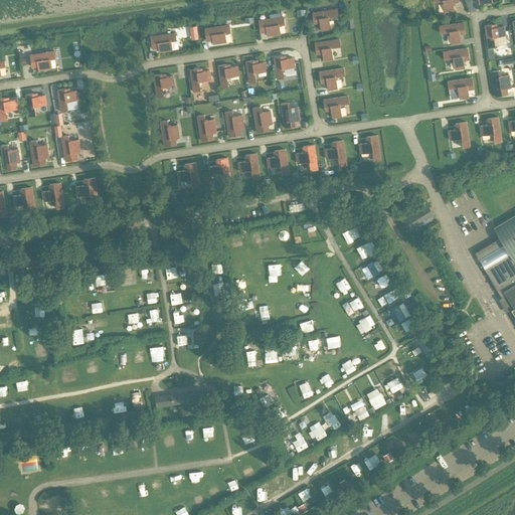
[(459,2),(458,0),(433,0),(434,2),(443,0),(445,12),(454,11),(453,3),(459,2)]
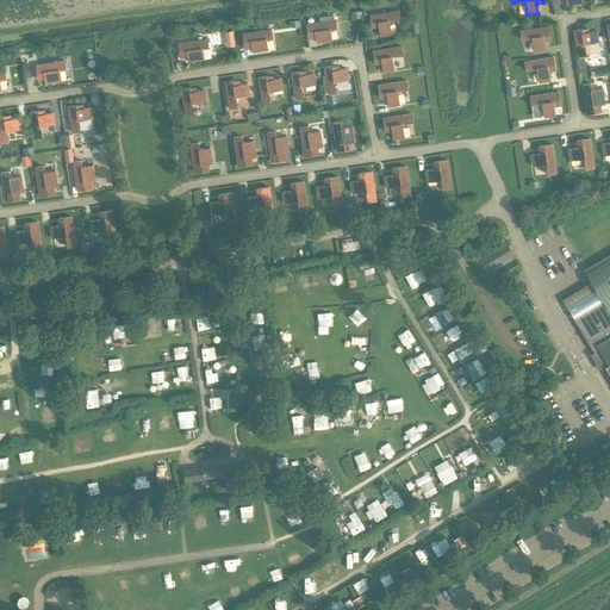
[(371,16),(372,27),(379,26),(380,36),(392,35),(390,20),(400,19),(399,11),(371,16)]
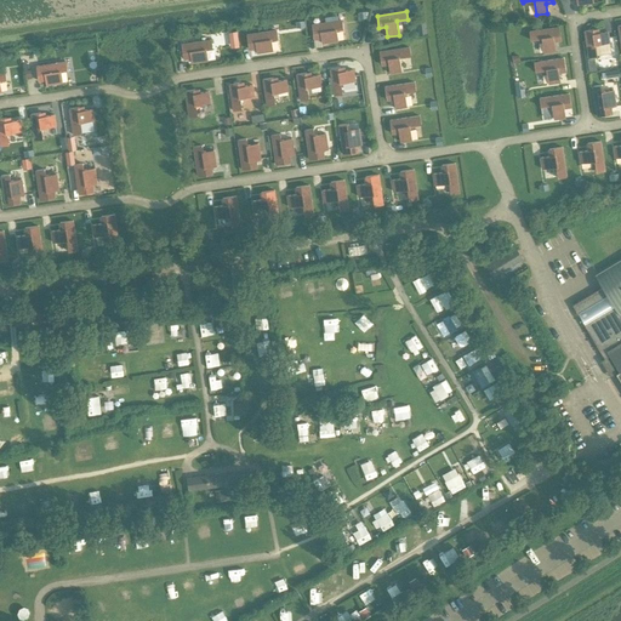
[(342,21),(312,24),(314,40),(322,39),(323,44),(339,41),(337,30),(343,29),(342,21)]
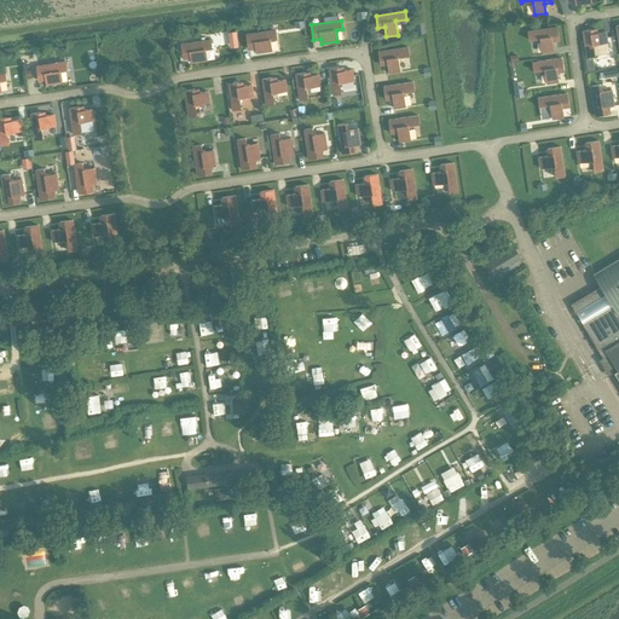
[(424,23),(415,24),(416,36),(426,35),(424,23)]
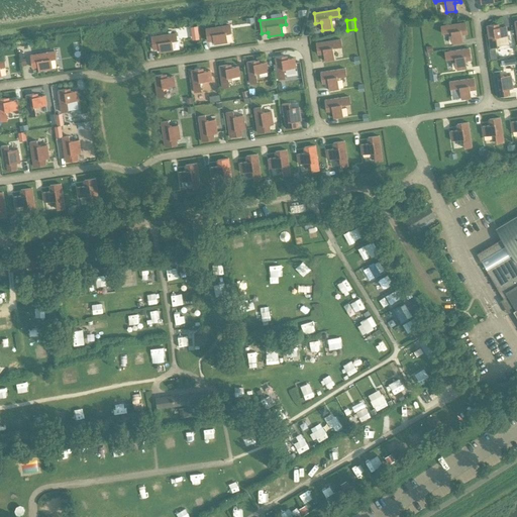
[(466,22),(441,26),(442,33),(451,32),(453,44),(462,42),(461,34),(468,33),(466,22)]
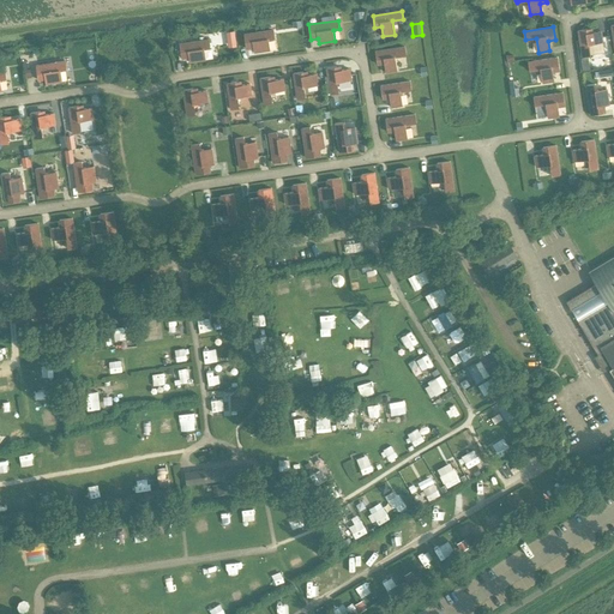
[(588,29),(578,31),(582,56),(590,55),(589,44),(603,42),(601,31),(589,34),(588,29)]
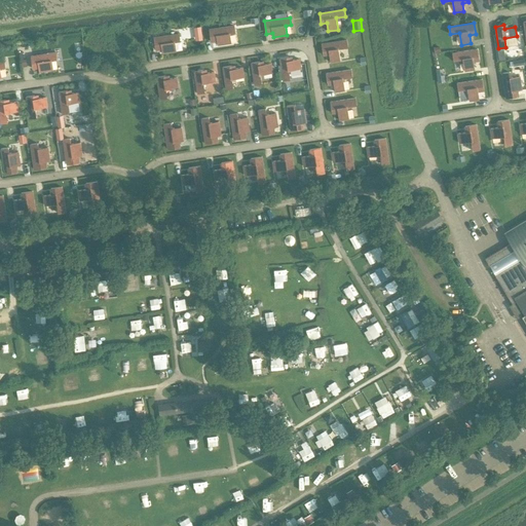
[(234,26),(210,30),(212,42),(217,41),(218,45),(231,43),(230,34),(235,33),(234,26)]
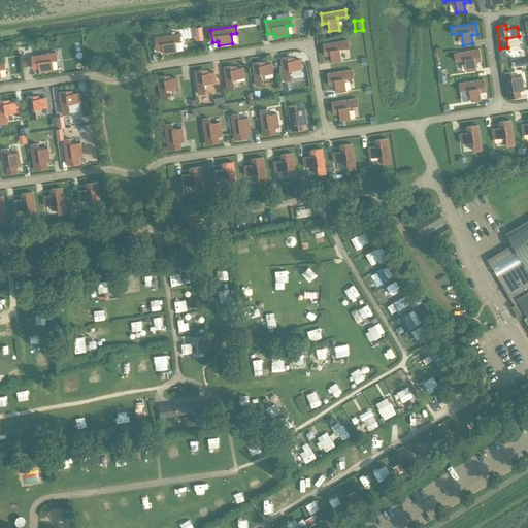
[(175,42),(180,41),(179,34),(155,38),(157,51),(163,50),(163,54),(176,52),(175,42)]
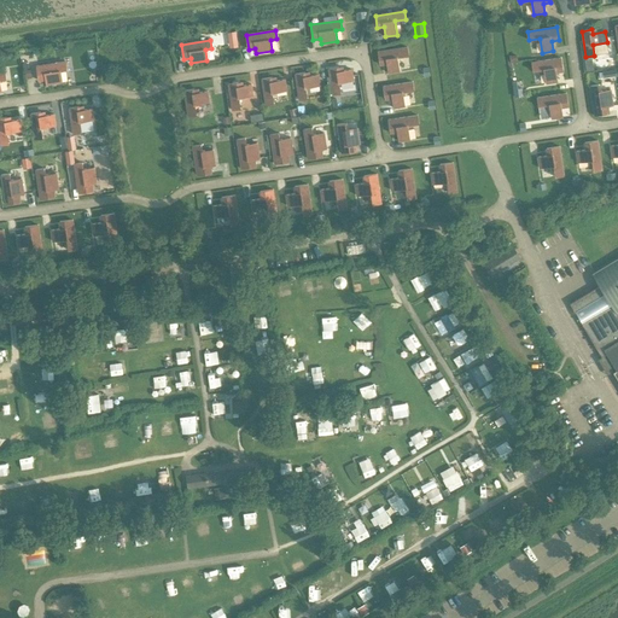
[(397,57),(409,56),(407,47),(378,52),(380,65),(388,64),(389,74),(400,71),(397,57)]
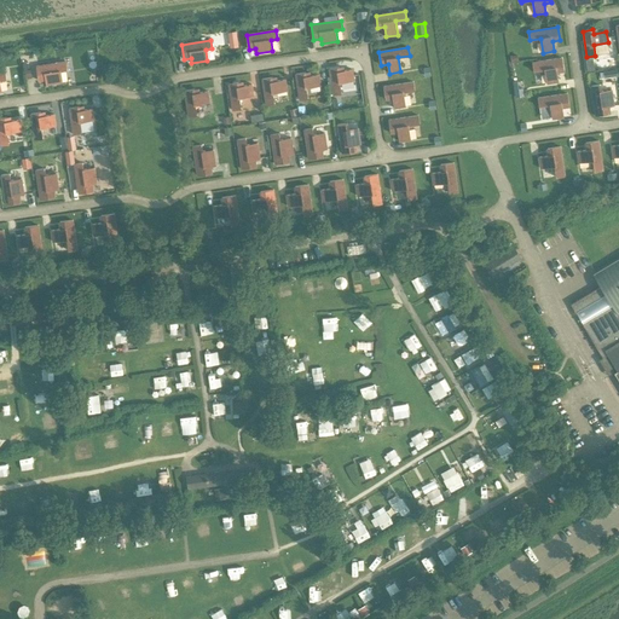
[(562,58),(533,63),(534,71),(545,69),(548,84),(559,82),(557,73),(565,71),(562,58)]
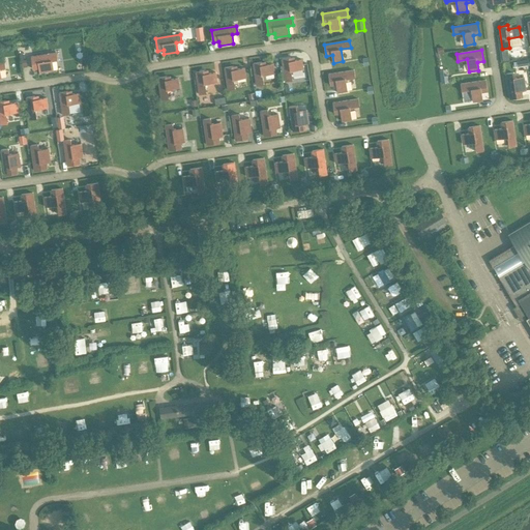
[(56,53),(31,57),(33,69),(39,68),(39,72),(54,70),(52,61),(58,60),(56,53)]
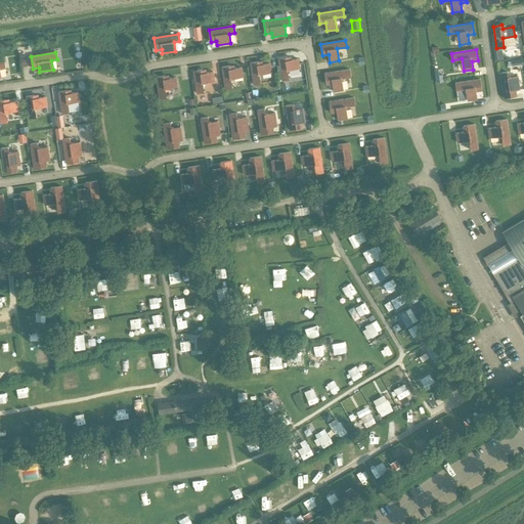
[(287,57),(278,58),(282,81),(290,80),(288,71),(300,69),(299,58),(288,60),(287,57)]
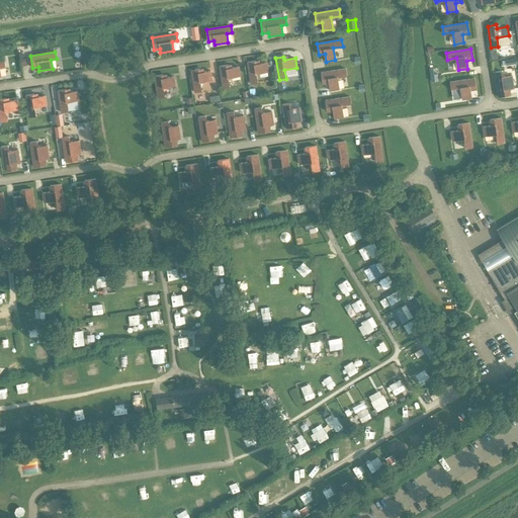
[(256,61),(248,62),(251,84),(258,83),(256,74),(268,72),(267,63),(256,64),(256,61)]
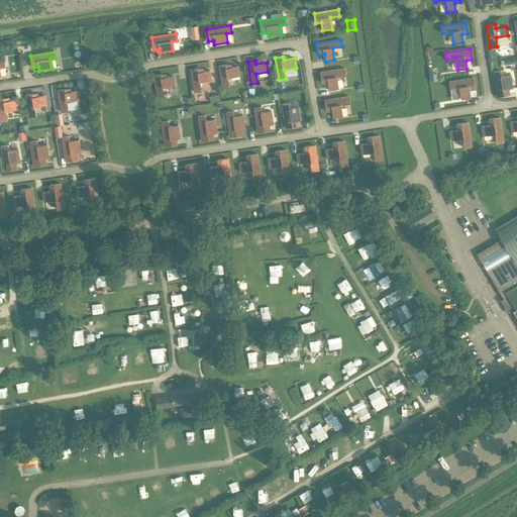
[(227,65),(219,66),(222,88),(229,87),(228,78),(240,76),(238,67),(228,68),(227,65)]
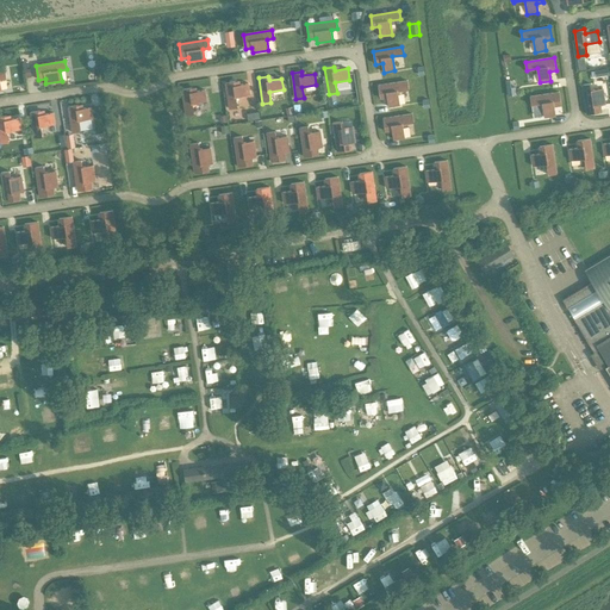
[(235,81),(225,83),(229,109),(237,107),(236,97),(250,94),(249,83),(236,86),(235,81)]
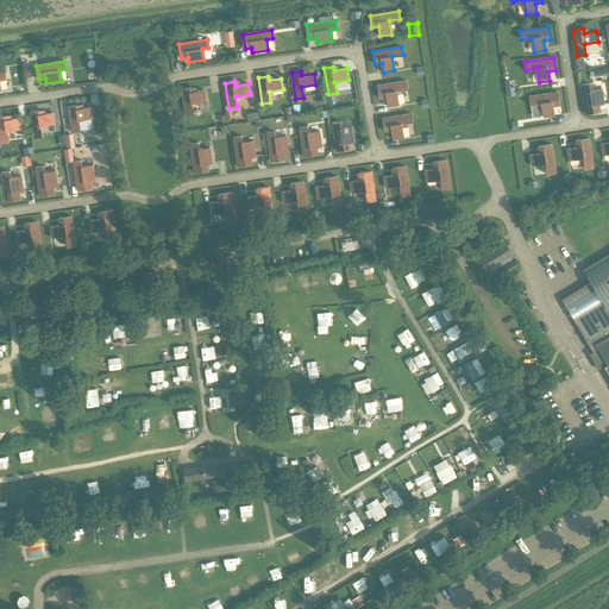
[(407,81),(377,86),(380,98),(387,96),(388,106),(399,105),(397,90),(408,89),(407,81)]
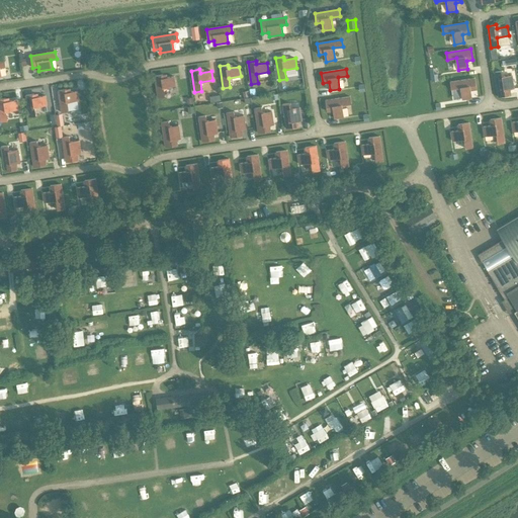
[(502,71),(495,72),(499,97),(511,95),(510,89),(514,88),(512,75),(503,77),(502,71)]
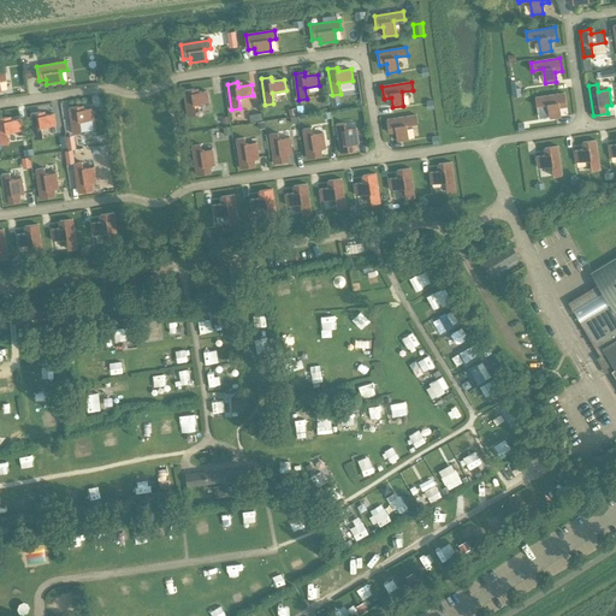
[(195,105),(208,102),(207,92),(194,93),(194,89),(184,90),(188,117),(196,116),(195,105)]
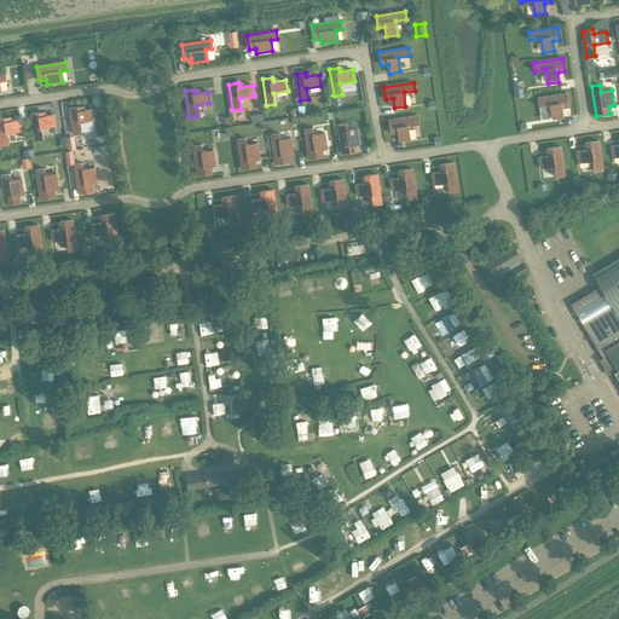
[(567,93),(538,98),(539,106),(550,105),(553,119),(563,117),(562,108),(570,106),(567,93)]
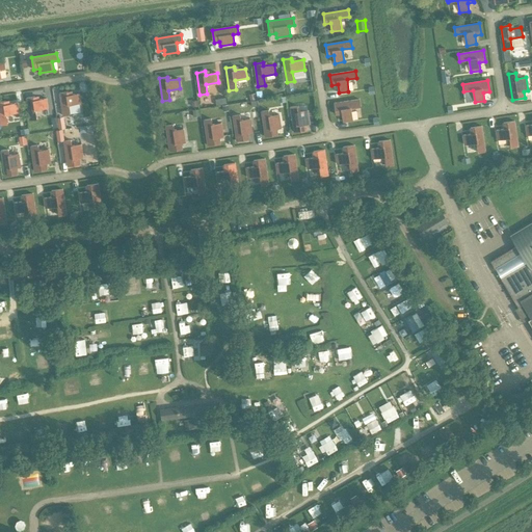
[(69,91),(59,92),(63,115),(71,114),(69,105),(81,103),(80,94),(69,95),(69,91)]
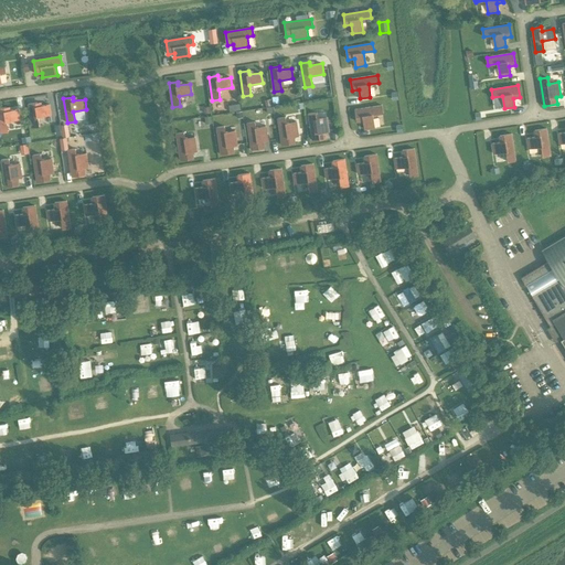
[(38,103),(29,104),(32,128),(40,127),(38,117),(51,115),(50,105),(38,106),(38,103)]
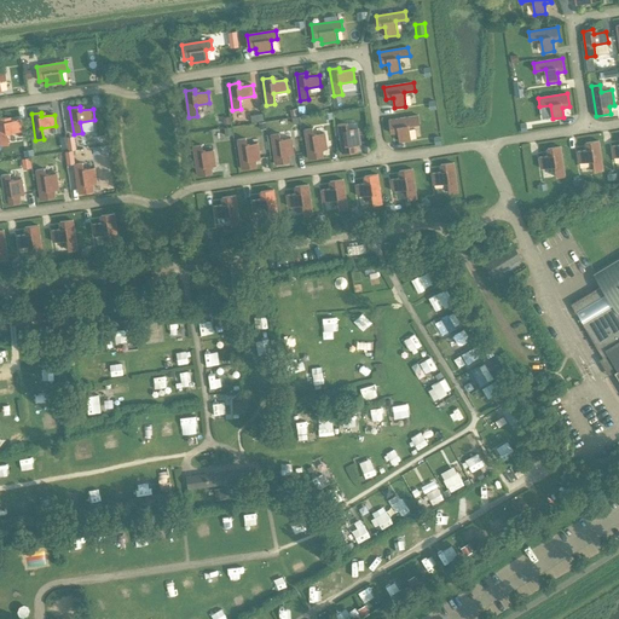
[(418,116),(389,120),(391,133),(398,132),(399,142),(411,140),(409,126),(420,125),(418,116)]
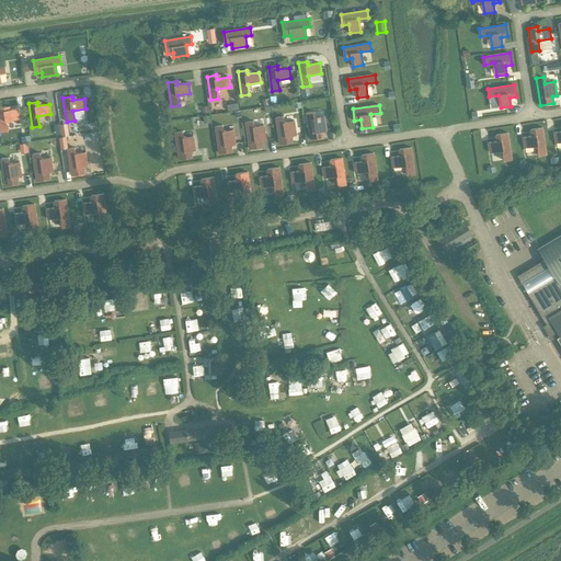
[(6,106),(0,107),(0,126),(1,132),(9,130),(7,121),(20,118),(19,109),(7,110),(6,106)]
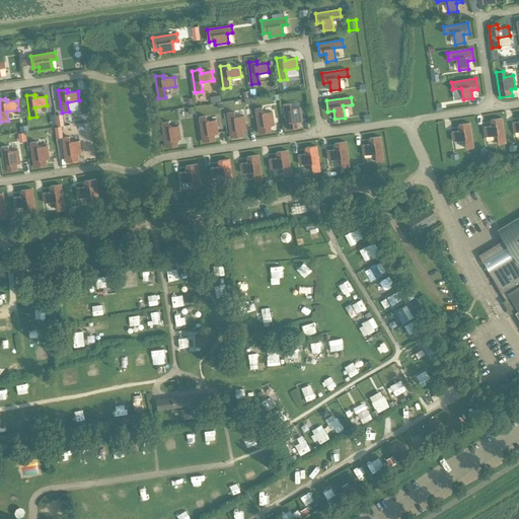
[(290,103),(283,104),(287,129),(299,128),(298,122),(302,121),(300,107),(291,108),(290,103)]
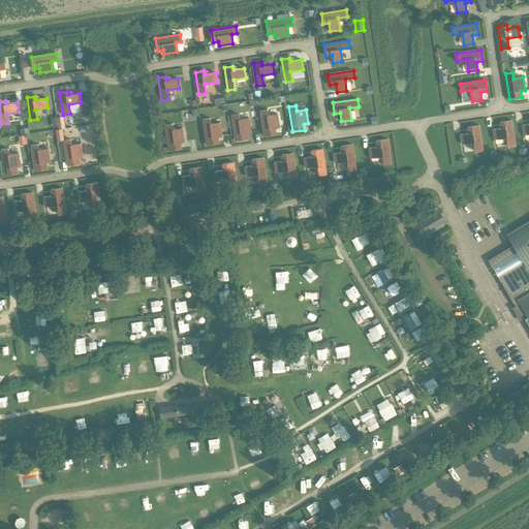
[(268,110),(260,111),(263,136),(276,134),(275,128),(280,127),(278,114),(268,115),(268,110)]
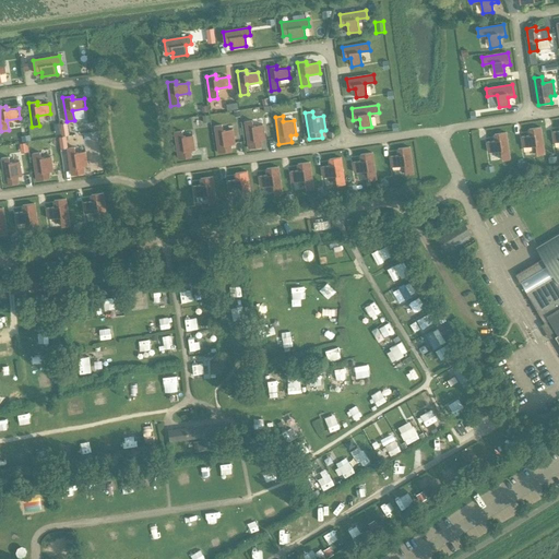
[(252,120),(245,121),(249,149),(262,146),(261,140),(265,139),(263,125),(253,127),(252,120)]
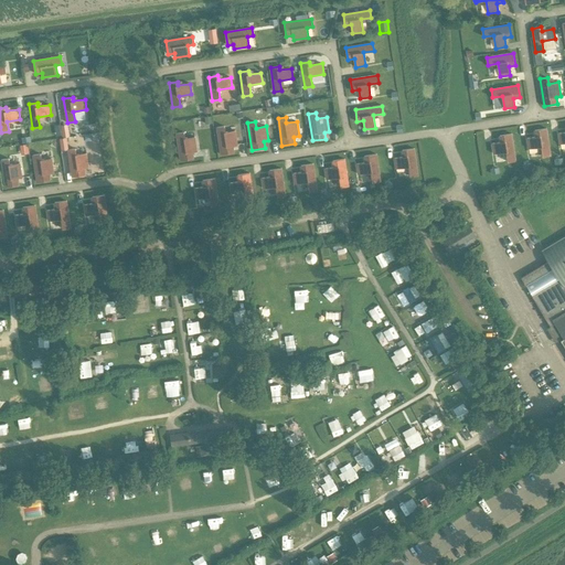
[(224,126),(216,128),(221,155),(234,152),(233,146),(237,146),(235,130),(225,132),(224,126)]
